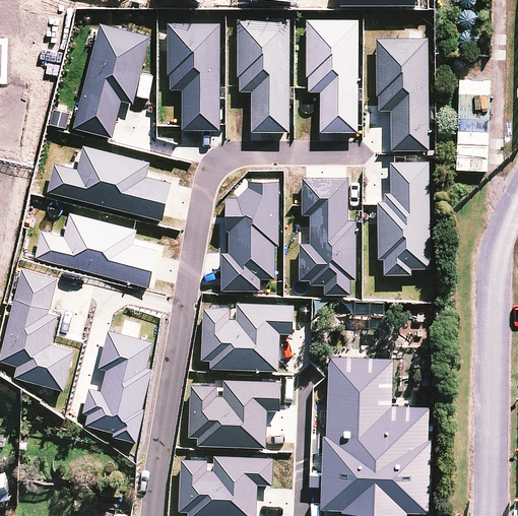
[(0,46),(10,47),(10,0),(0,0),(0,46)]
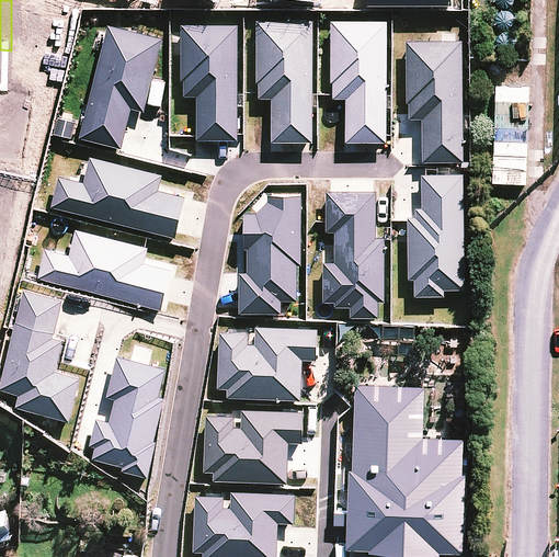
[(365,0),(365,12),(447,12),(446,0),(365,0)]
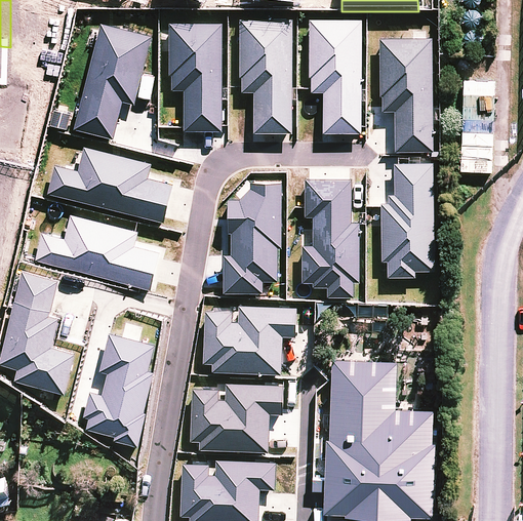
[(291,132),(291,19),(239,19),(239,77),(241,77),(241,93),(253,93),(253,132),(291,132)]
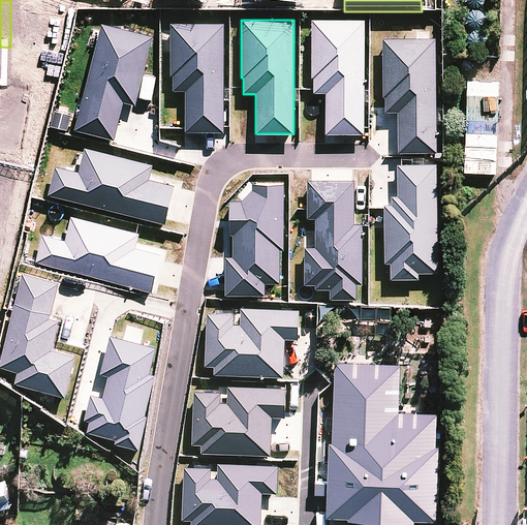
[(364,134),(364,21),(310,21),(310,79),(313,79),(313,93),(324,93),(324,134),(364,134)]
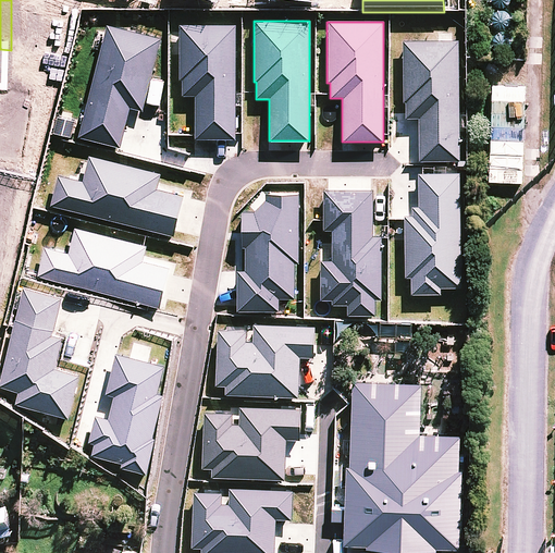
[(161,39),(107,25),(77,137),(120,148),(130,108),(142,111),(161,39)]
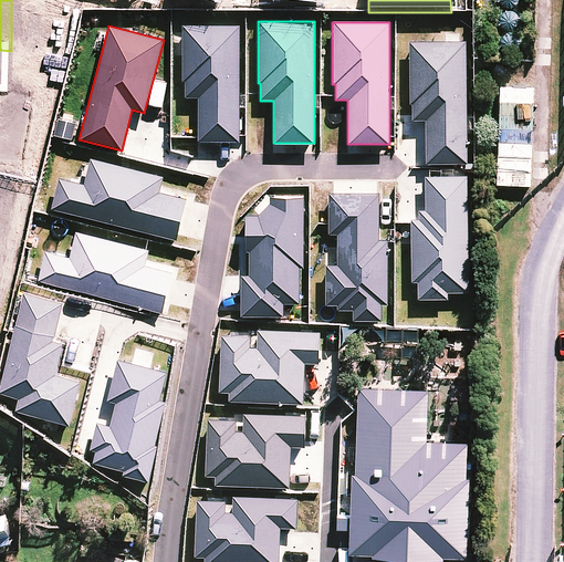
[(239,142),(239,25),(183,25),(183,81),(186,81),(186,97),(198,97),(198,142),(239,142)]
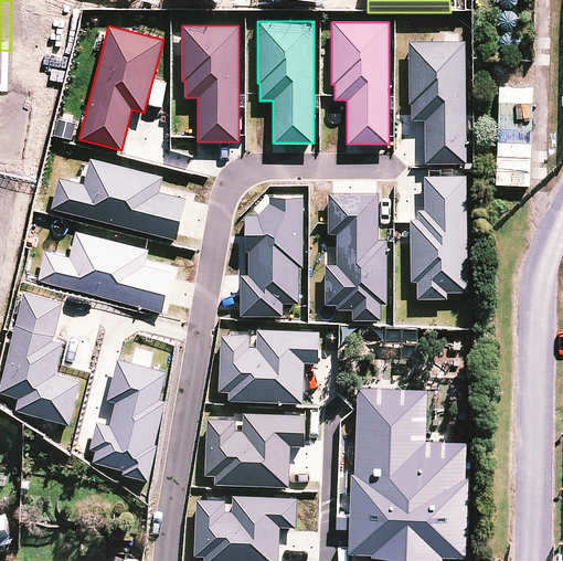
[(466,163),(464,41),(407,42),(409,104),(411,104),(411,119),(424,119),(425,163),(466,163)]
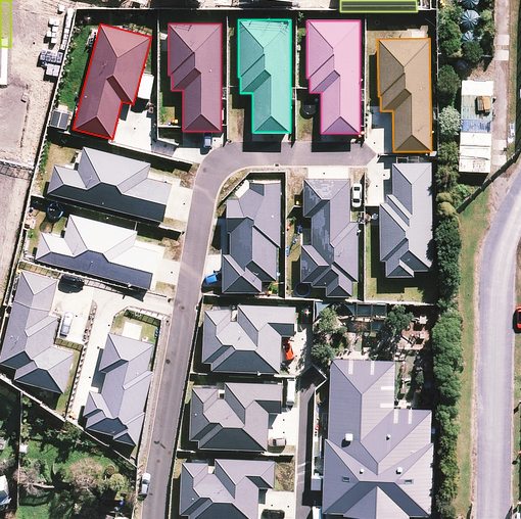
[(24,105),(0,100),(0,160),(13,163),(24,105)]
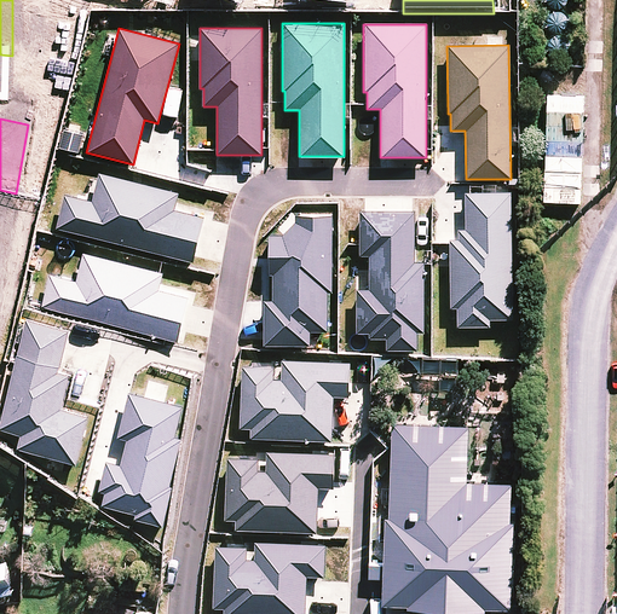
[(529,171),(558,171),(557,132),(528,132),(529,171)]
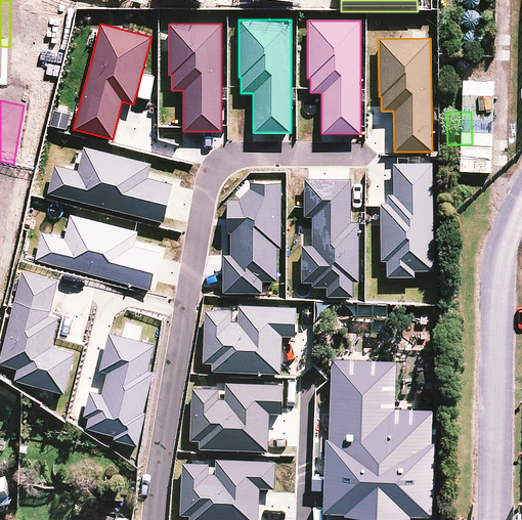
[(47,193),(163,222),(172,184),(146,177),(150,163),(83,146),(78,171),(54,165),(47,193)]
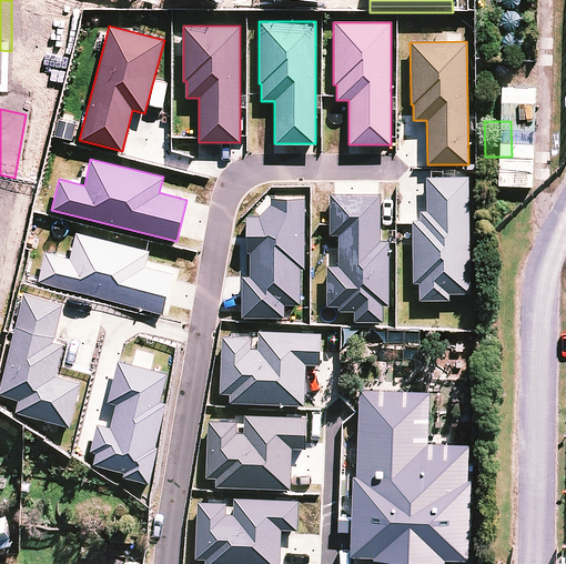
[(470,293),(467,177),(426,177),(426,211),(420,211),(420,220),(412,220),(413,283),(417,283),(417,300),(450,300),(450,293),(470,293)]
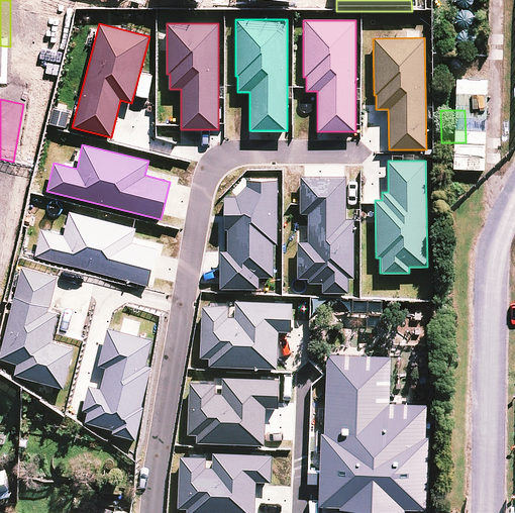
[(344,218),(345,176),(300,176),(299,213),(308,213),(308,241),(297,241),(297,279),(307,279),(307,283),(322,283),(322,292),(347,292),(347,278),(353,278),(353,218),(344,218)]
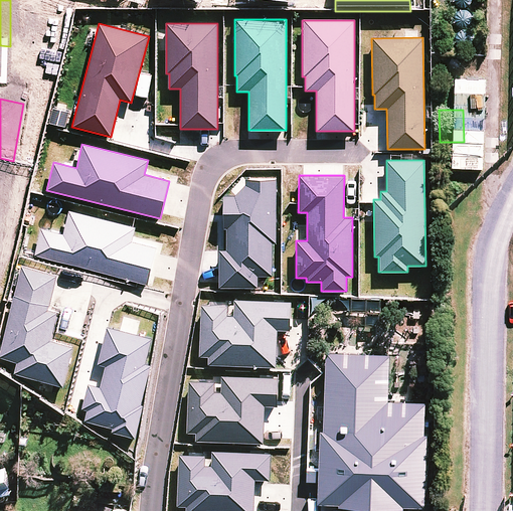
[(276,243),(276,179),(244,179),(244,185),(233,195),(223,195),(223,228),(226,228),(226,249),(218,249),(219,288),(258,288),(258,276),(272,276),(272,243),(276,243)]
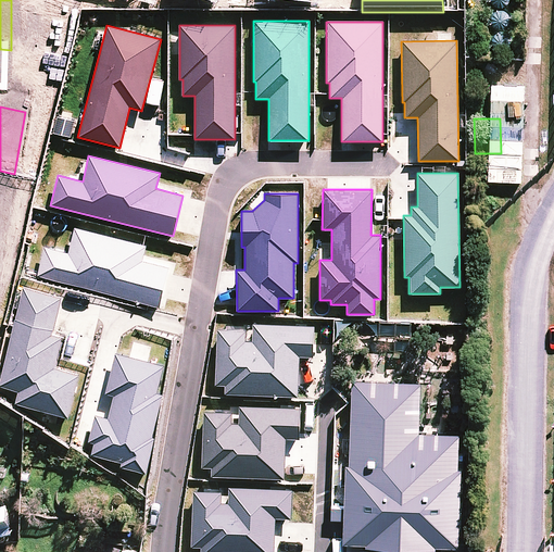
[(43,248),(36,279),(159,309),(168,268),(142,262),(146,246),(74,228),(68,253),(43,248)]
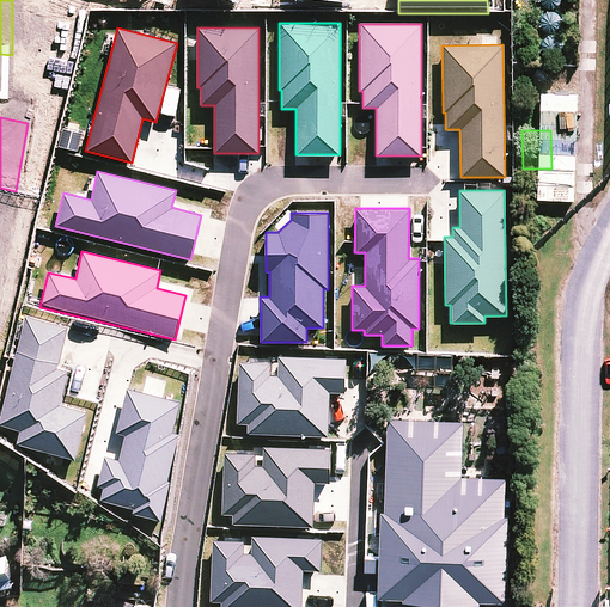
[(68,326),(25,316),(0,417),(0,428),(18,433),(16,446),(75,460),(87,411),(60,404),(67,371),(58,368),(68,326)]
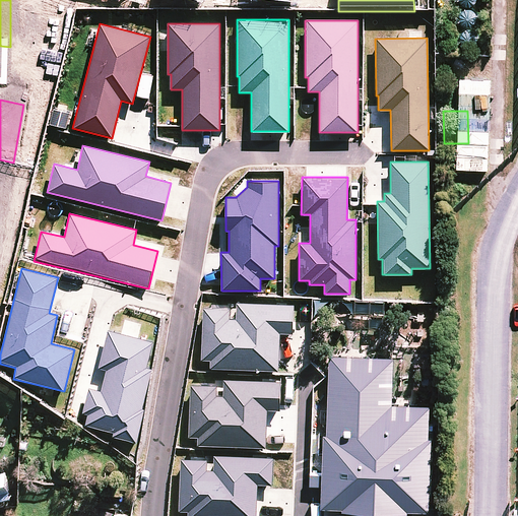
[(210,368),(278,370),(279,333),(292,333),(293,305),(236,303),(236,319),(229,319),(229,308),(202,307),(201,360),(210,360),(210,368)]
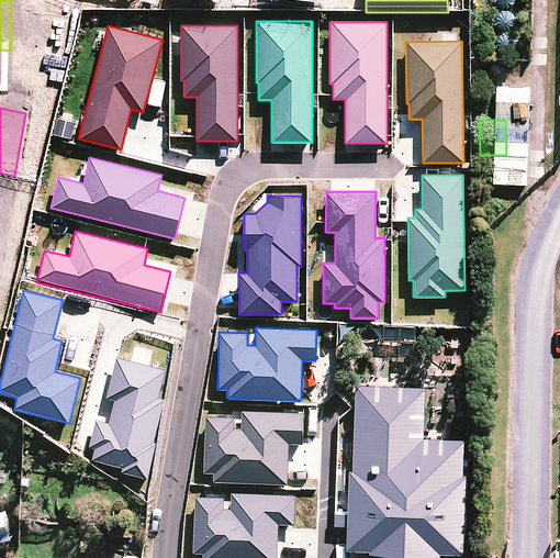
[(159,394),(166,368),(116,356),(105,397),(114,399),(109,423),(96,420),(89,447),(93,448),(91,459),(123,467),(122,470),(148,477),(157,438),(155,438),(165,395),(159,394)]
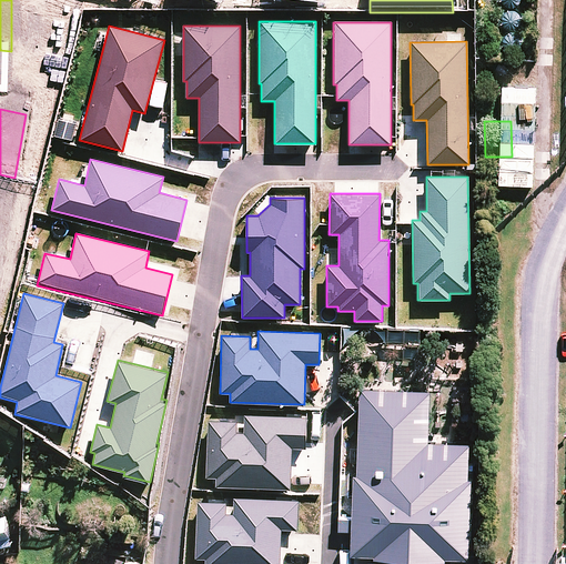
[(351,520),(350,555),(372,555),(372,559),(376,559),(376,563),(440,563),(440,561),(444,561),(444,557),(467,559),(470,480),(466,480),(467,444),(427,443),(428,391),(359,389),(356,474),(353,474),(351,520)]
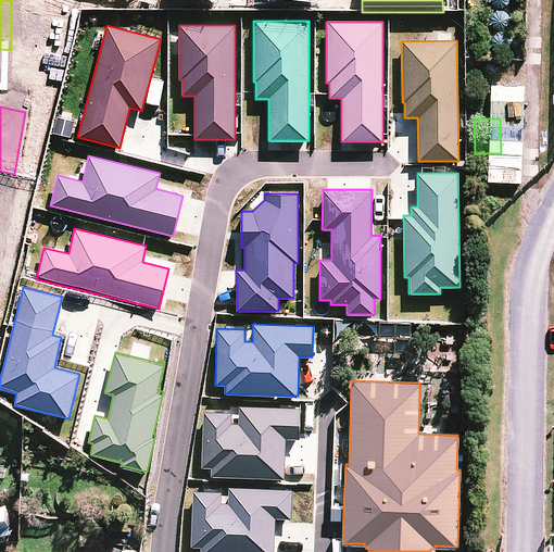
[(211,475),(284,478),(286,438),(299,439),(300,409),(238,406),(238,423),(230,423),(230,412),(203,411),(201,466),(211,466),(211,475)]
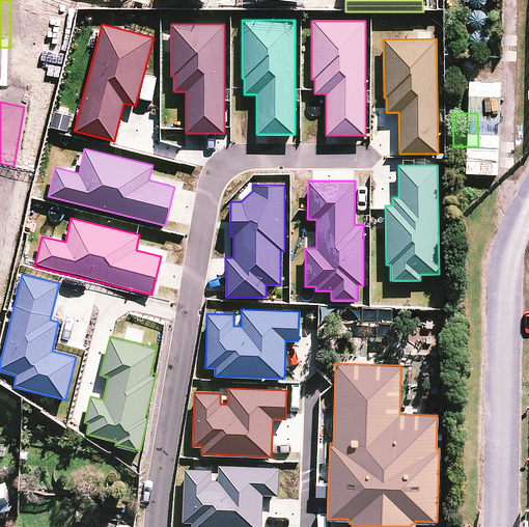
[(260,526),(262,494),(277,495),(278,467),(218,465),(217,480),(210,479),(211,469),(185,468),(183,521),(192,522),(191,526),(260,526)]
